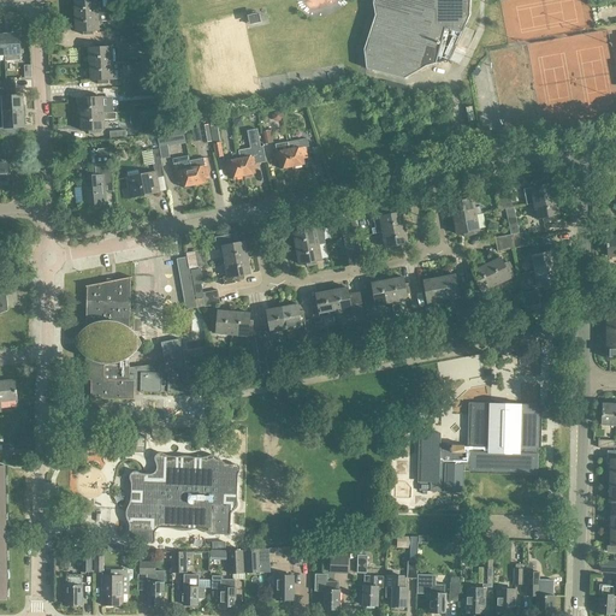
[(73,0),(75,16),(99,15),(104,15),(102,7),(98,7),(96,0),(73,0)]
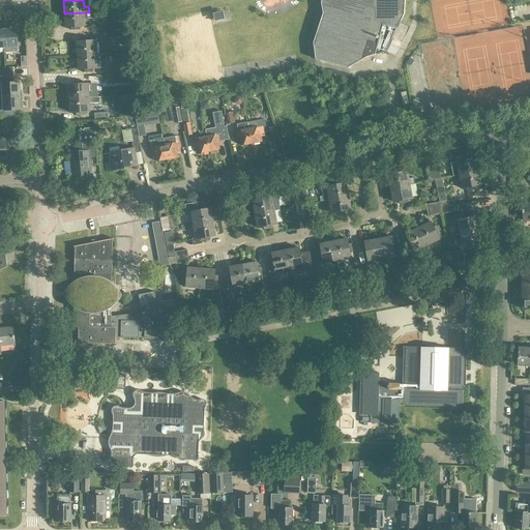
[(320,0),(323,13),(314,43),(316,60),(348,68),(366,58),(386,53),(405,13),(405,0),(320,0)]
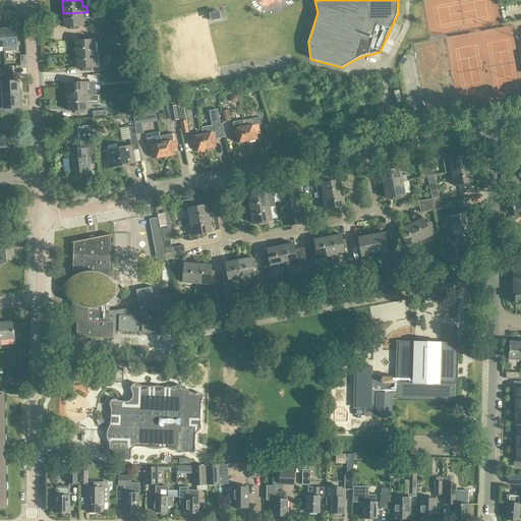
[(210,14),(212,21),(221,19),(219,11),(210,14)]
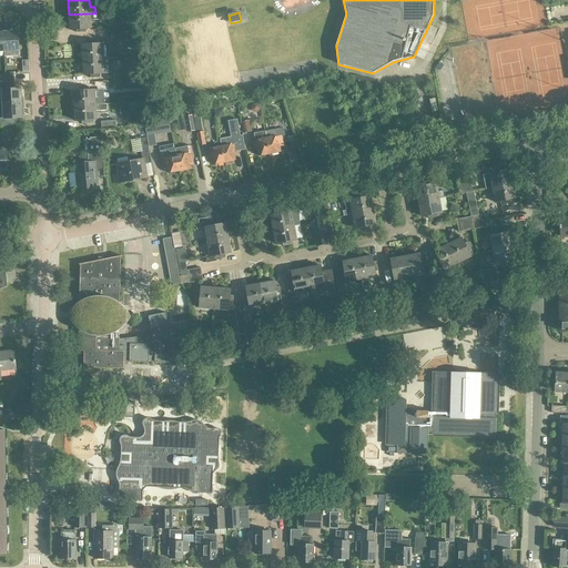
[(85,29),(91,28),(91,20),(101,20),(101,13),(95,13),(91,13),(69,14),(70,30),(77,29),(77,32),(87,32),(85,29)]
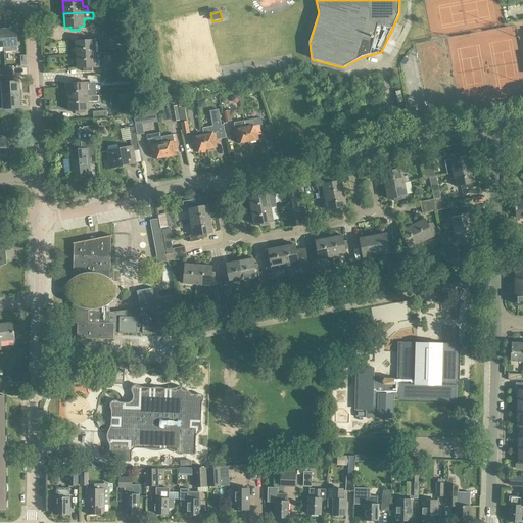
[(16,29),(3,30),(4,47),(4,53),(17,52),(17,46),(16,29)]
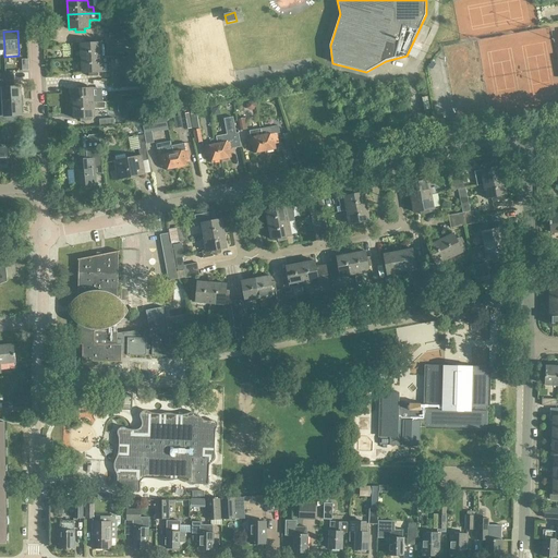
[(87,40),(87,44),(81,44),(82,59),(102,58),(111,57),(111,50),(108,50),(108,43),(101,43),(96,44),(96,39),(87,40)]
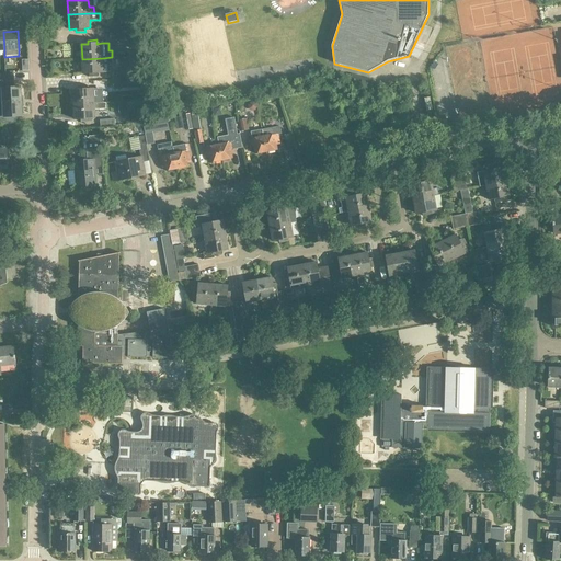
[(426,47),(415,42),(409,56),(420,60),(426,47)]
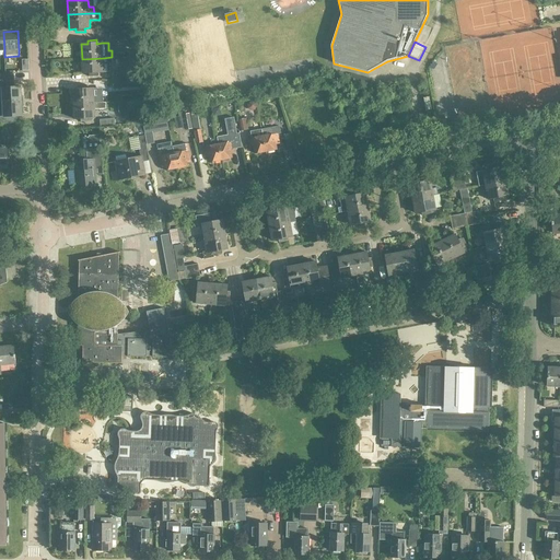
[(82,59),(83,73),(89,73),(90,77),(98,76),(98,72),(104,72),(103,65),(113,65),(112,57),(103,58),(82,59)]
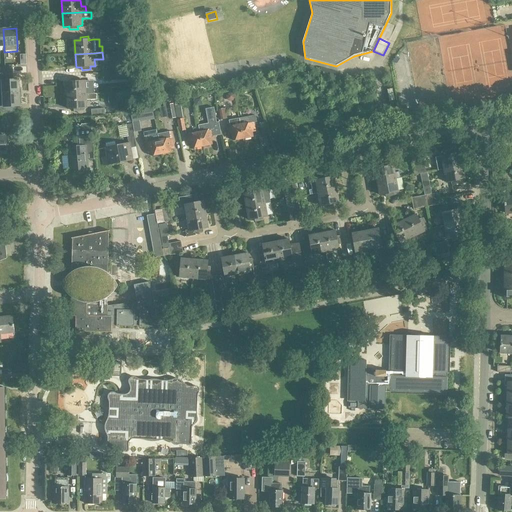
[(337,72),(321,68),(319,76),(335,80),(337,72)]
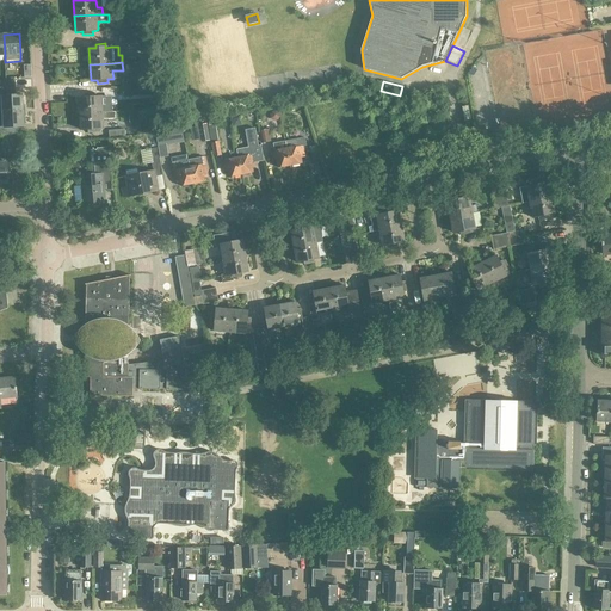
[(123,87),(124,97),(140,96),(139,86),(123,87)]
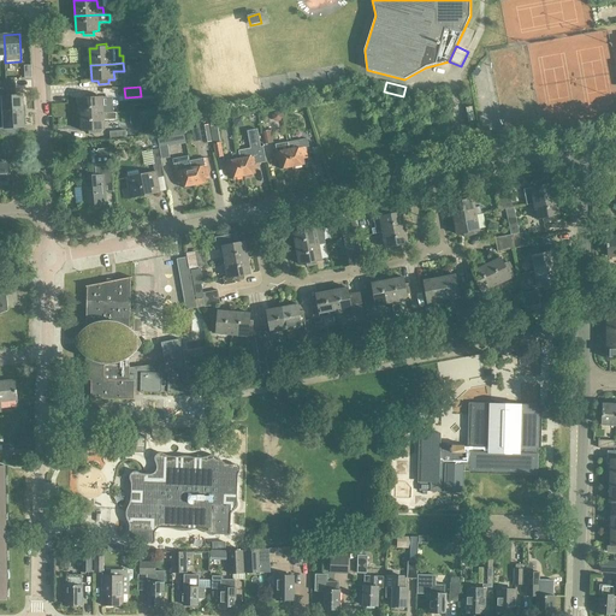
[(0,96),(3,98),(3,113),(23,112),(23,96),(15,96),(15,89),(0,89),(0,96)]
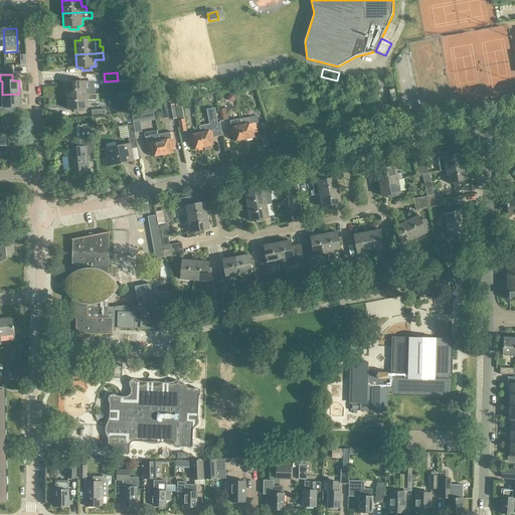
[(87,96),(87,95),(87,81),(81,81),(81,78),(72,79),(72,82),(66,82),(67,97),(87,96)]
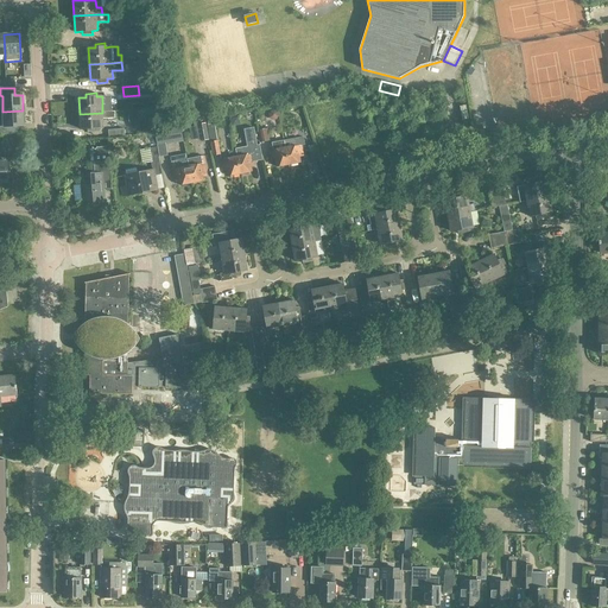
[(139,121),(154,120),(154,112),(139,113),(139,109),(128,111),(130,124),(139,122),(139,121)]
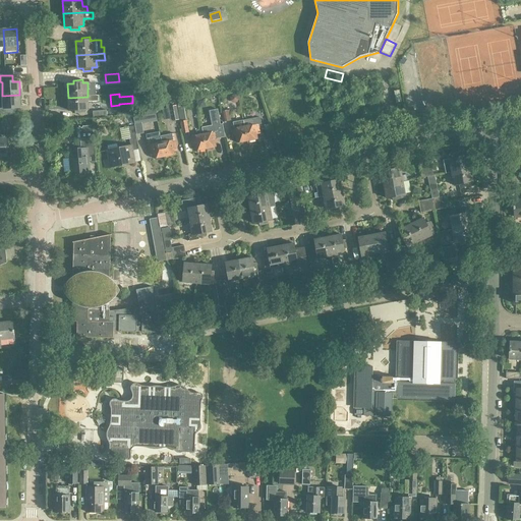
[(14,108),(20,108),(19,95),(2,96),(3,108),(0,109),(1,115),(14,114),(14,108)]
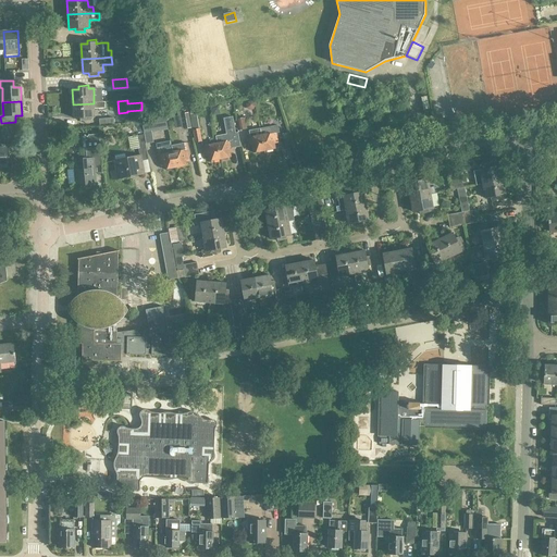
[(81,118),(81,121),(90,121),(89,118),(95,118),(95,109),(106,109),(106,102),(94,102),(94,103),(73,104),(74,119),(81,118)]
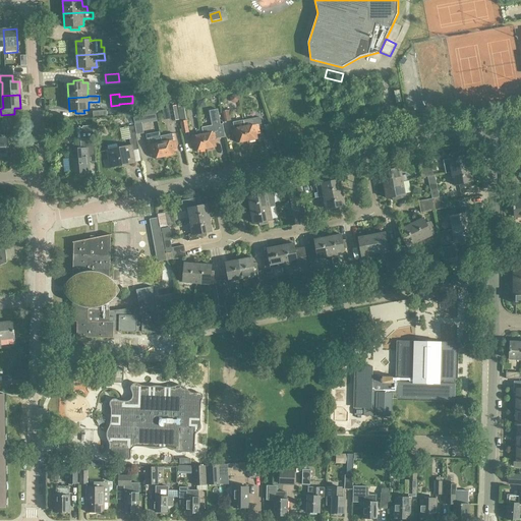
[(189,132),(184,106),(177,108),(183,134),(189,132)]
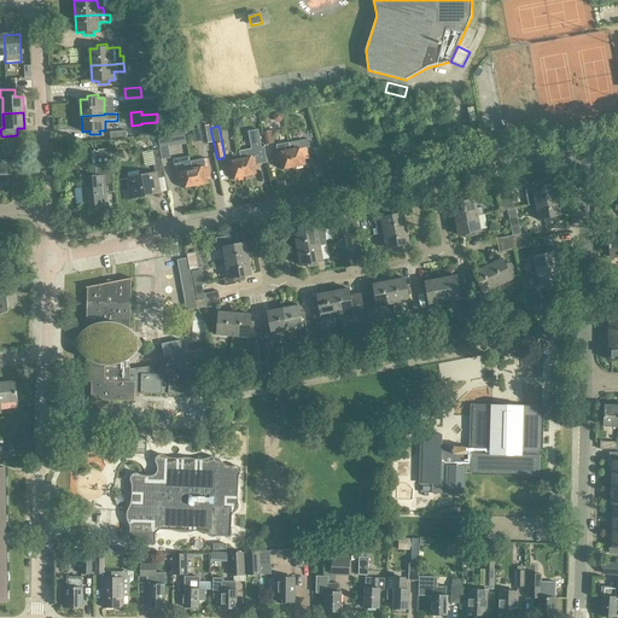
[(209,129),(193,132),(196,143),(204,141),(204,144),(211,143),(211,141),(209,129)]
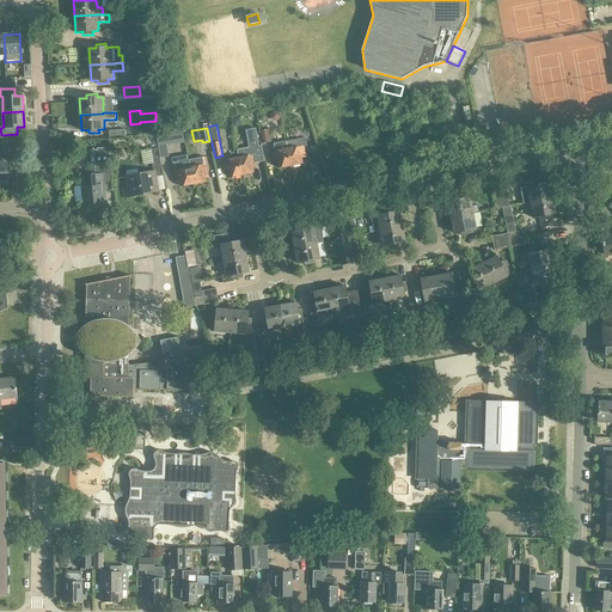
[(164,134),(155,135),(155,136),(158,147),(166,146),(185,142),(183,130),(164,134)]
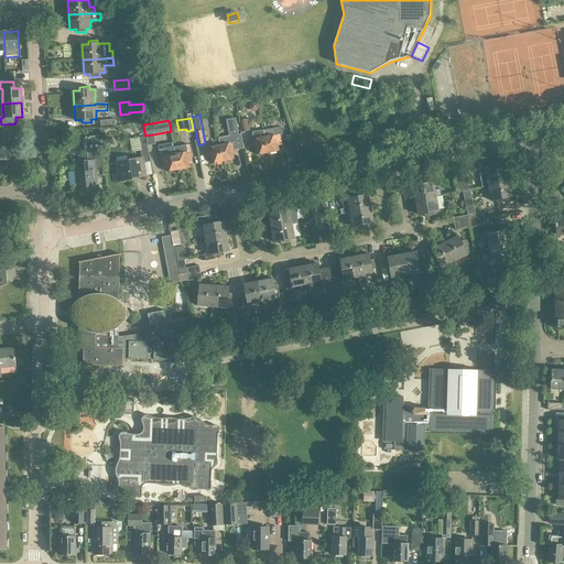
[(145,137),(145,136),(143,126),(137,127),(139,138),(141,152),(148,150),(145,137)]
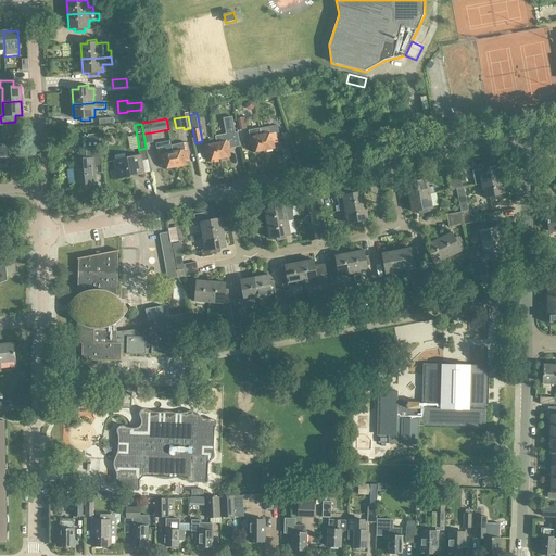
[(275,149),(275,143),(278,143),(276,133),(273,134),(272,127),(260,129),(264,151),(275,149)]
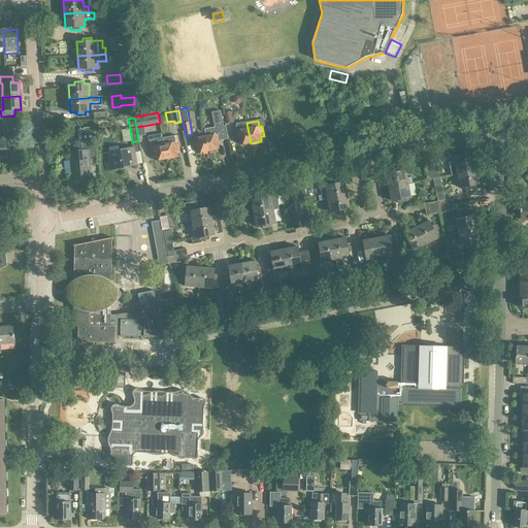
[(239,124),(240,127),(237,128),(237,131),(234,131),(236,141),(240,140),(240,145),(251,143),(246,123),(239,124)]
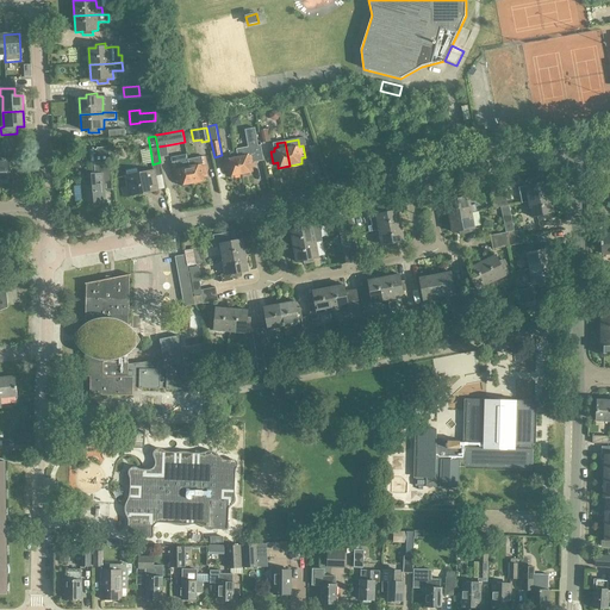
[(95,176),(81,178),(82,186),(73,187),(74,203),(83,201),(83,203),(104,200),(103,184),(112,182),(110,162),(109,147),(98,148),(95,150),(93,149),(94,163),(95,176)]
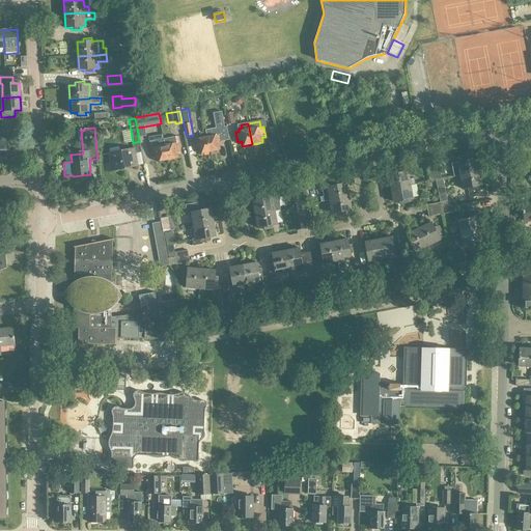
[(220,128),(205,131),(207,138),(210,152),(220,150),(220,145),(223,145),(221,135),(222,135),(221,130),(220,128)]
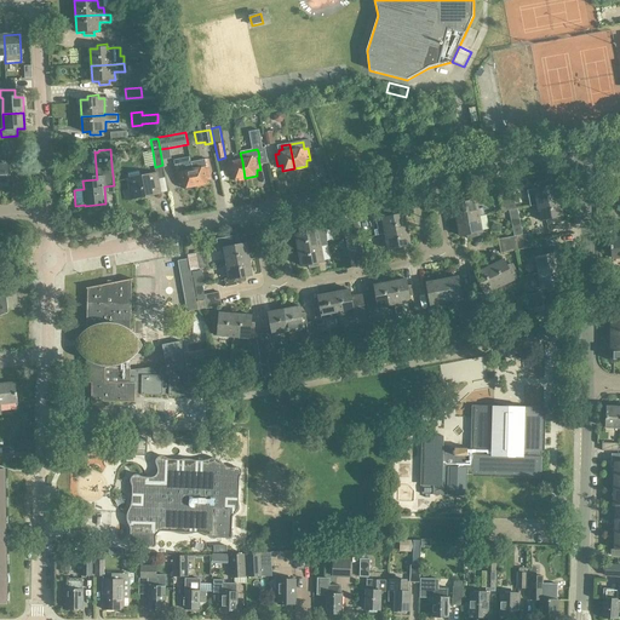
[(176,173),(178,185),(183,184),(184,190),(196,188),(191,165),(191,162),(190,162),(189,158),(173,160),(174,165),(176,173)]
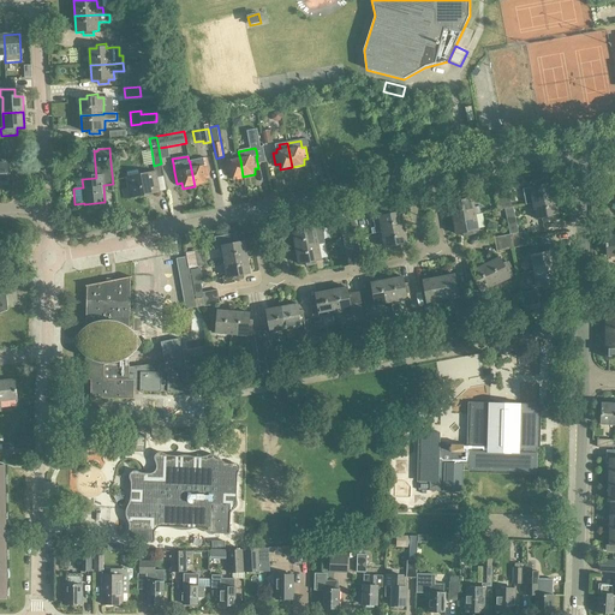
[(0,184),(9,184),(7,177),(22,175),(21,159),(0,160),(0,184)]
